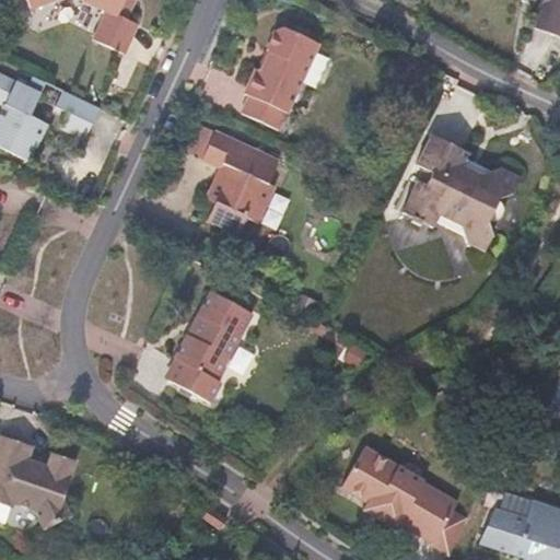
[(55,0),(76,0),(105,13),(92,41),(124,56),(138,25),(128,21),(118,15),(125,0),(25,0),(30,10),(55,0)]
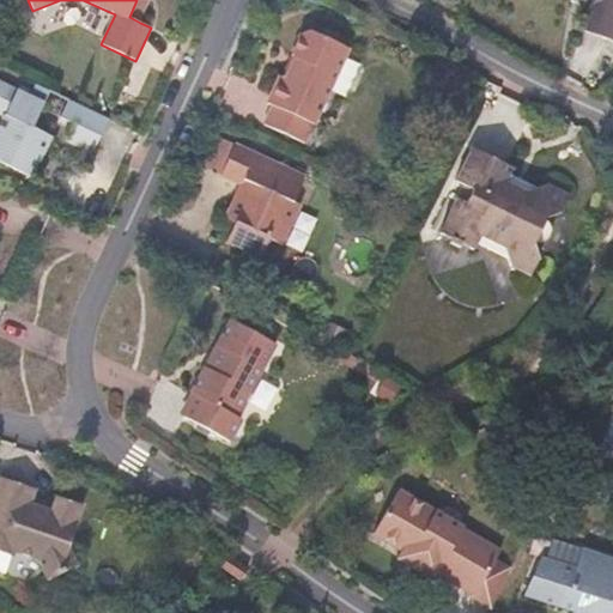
[(150,0),(149,0),(137,0),(129,17),(140,23),(150,0)]
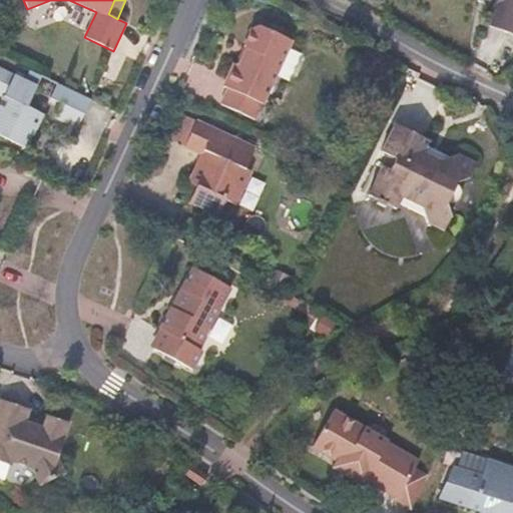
[(512,0),(499,0),(498,4),(490,26),(512,34),(512,0)]
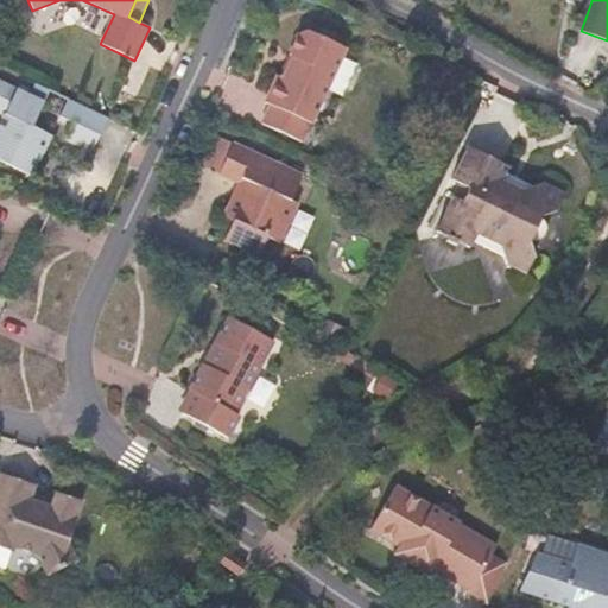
[(303,144),(347,48),(309,31),(298,35),(290,52),(290,56),(282,77),(277,76),(265,102),(268,105),(260,124),(303,144)]
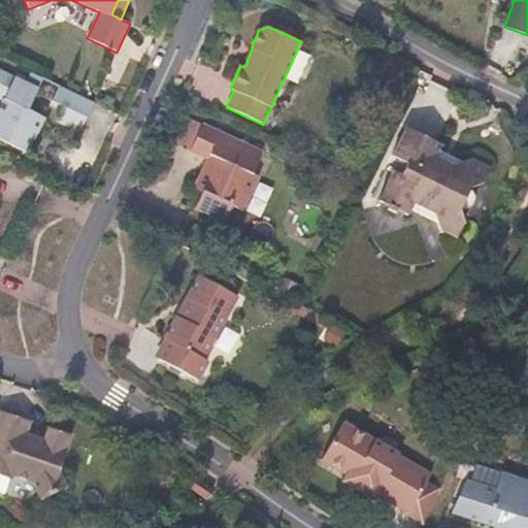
[(0,139),(26,153),(43,118),(28,110),(38,89),(0,70),(0,98),(3,101),(0,106),(0,139)]
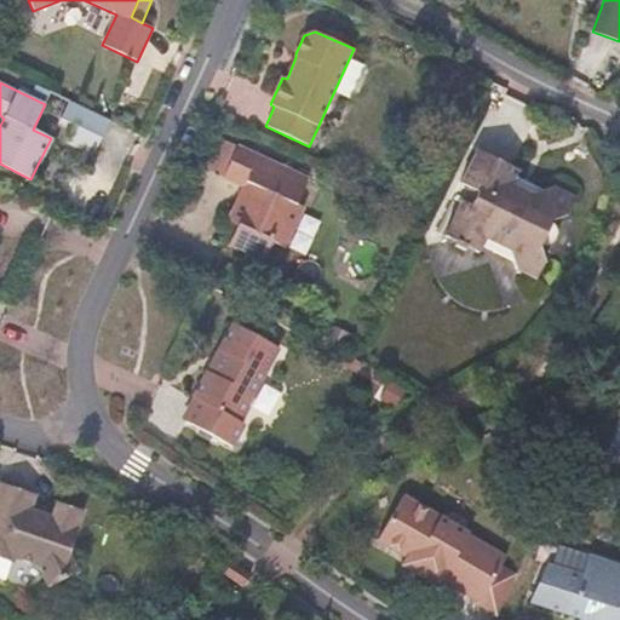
[(74,126),(65,143),(93,156),(110,121),(69,102),(61,120),(74,126)]
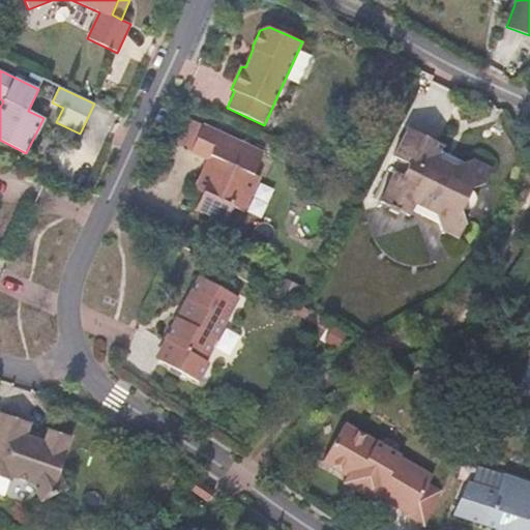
[(243,212),(260,178),(254,175),(264,153),(204,125),(190,152),(208,159),(212,163),(209,171),(204,169),(195,189),(203,194),(195,210),(218,221),(227,204),(232,207),(243,212)]
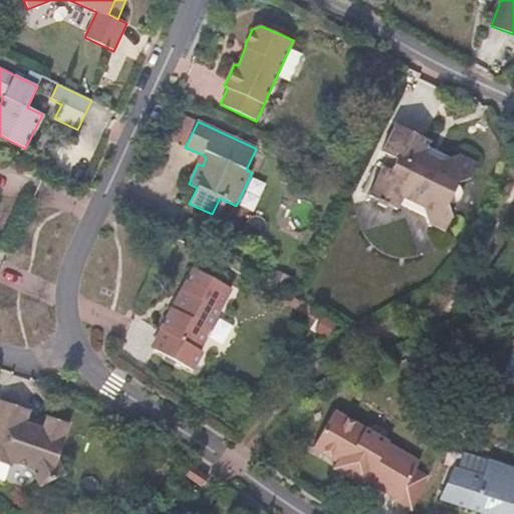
[(427,147),(430,142),(395,124),(381,153),(388,156),(367,196),(377,201),(376,204),(384,208),(387,205),(396,210),(402,198),(422,207),(427,224),(444,232),(451,218),(447,205),(448,203),(451,204),(455,203),(458,200),(460,196),(460,192),(459,189),(458,188),(456,186),(457,184),(470,180),(477,166),(457,157),(451,159),(440,163),(423,155),(427,147)]
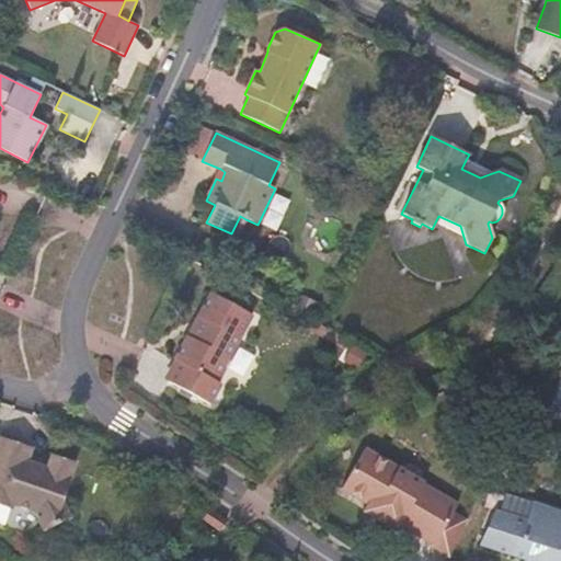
[(492,173),(466,160),(461,169),(480,178),(492,173)]
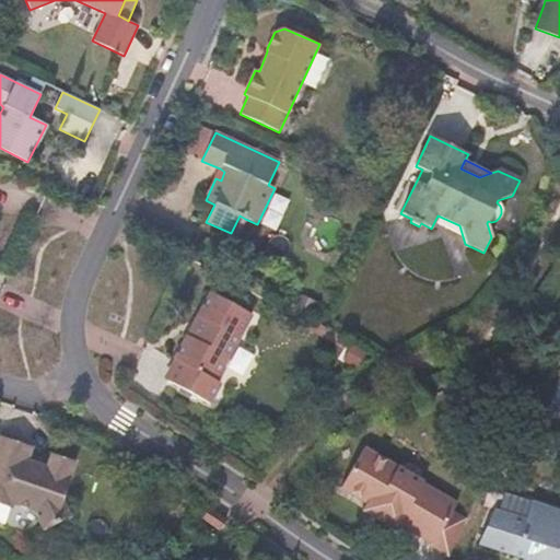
[(220,168),(216,178),(221,181),(224,172),(220,168)]
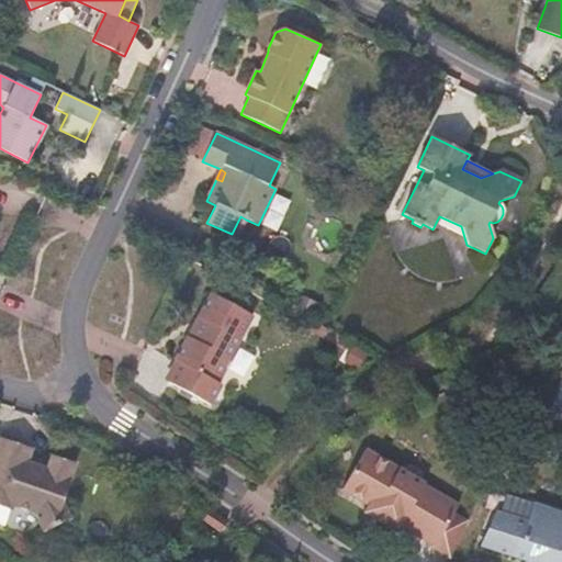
[(246,220),(240,216),(232,234),(237,237),(246,220)]
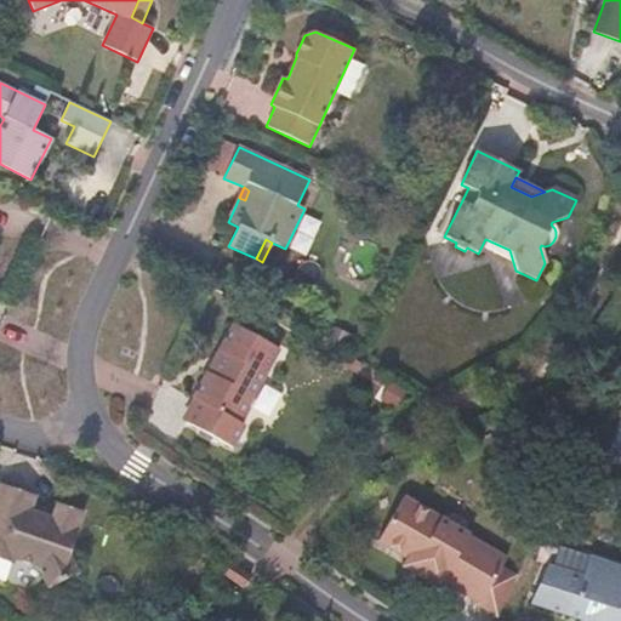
[(199,402),(187,422),(233,446),(245,425),(240,422),(279,349),(234,324),(222,345),(224,354),(214,375),(205,377),(194,399),(199,402)]
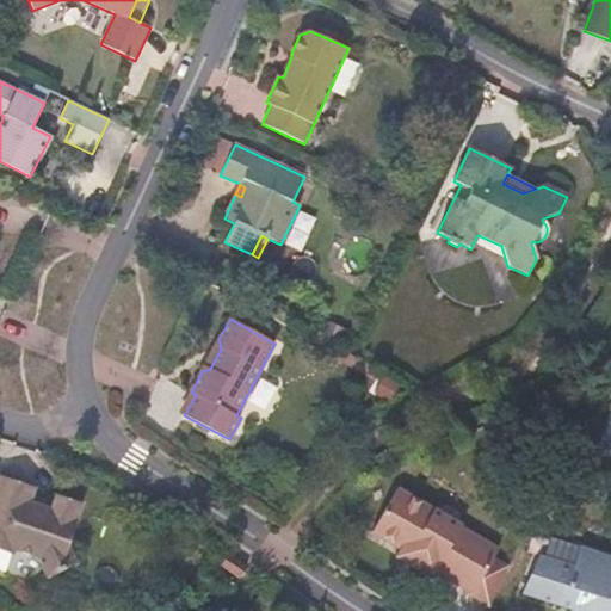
[(218,339),(202,371),(210,369),(221,349),(218,339)]
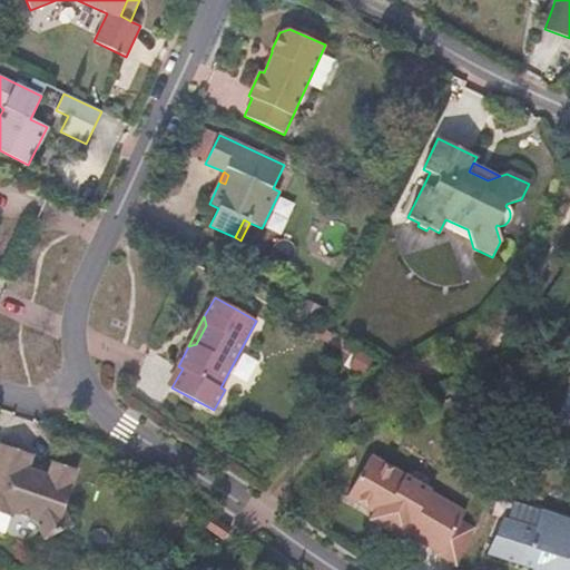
[(43,539),(71,527),(64,510),(72,484),(71,484),(76,470),(50,461),(46,475),(29,469),(33,455),(1,443),(0,448),(0,512),(11,517),(13,512),(35,520),(43,539)]
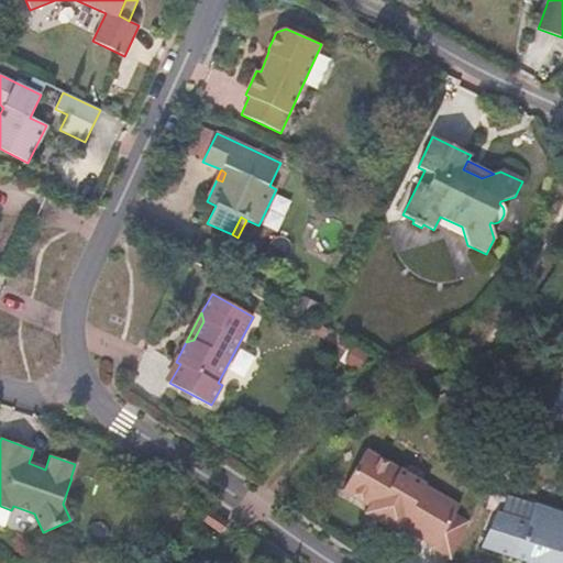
[(460,507),(426,486),(427,485),(424,484),(421,474),(410,467),(400,470),(367,450),(343,490),(371,506),(368,508),(382,516),(378,520),(398,532),(401,527),(435,547),(460,507)]
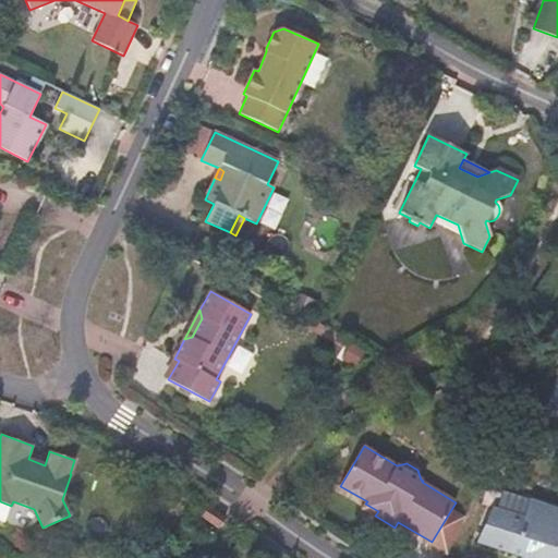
[(557,557),(557,507),(505,490),(499,508),(495,507),(483,544),(520,555),(519,557),(557,557)]
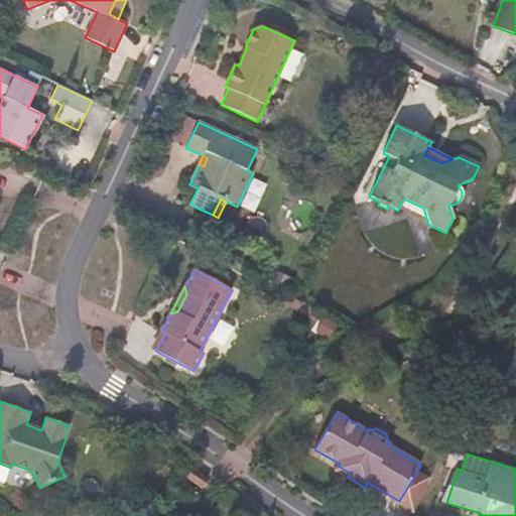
[(10,468),(0,464),(0,482),(4,484),(10,468)]
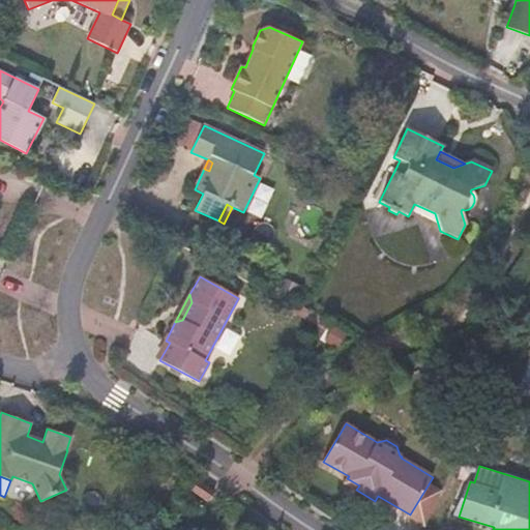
[(359,486),(347,478),(345,482),(356,490),(359,486)]
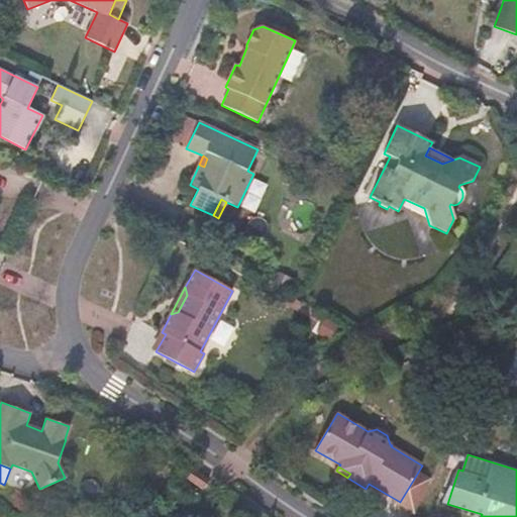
[(203,490),(209,481),(193,470),(187,479),(203,490)]
